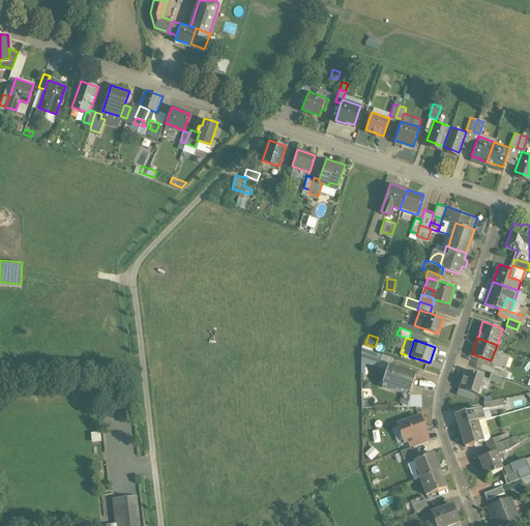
[(382,353),(361,346),(361,360),(365,361),(378,366),(382,353)]
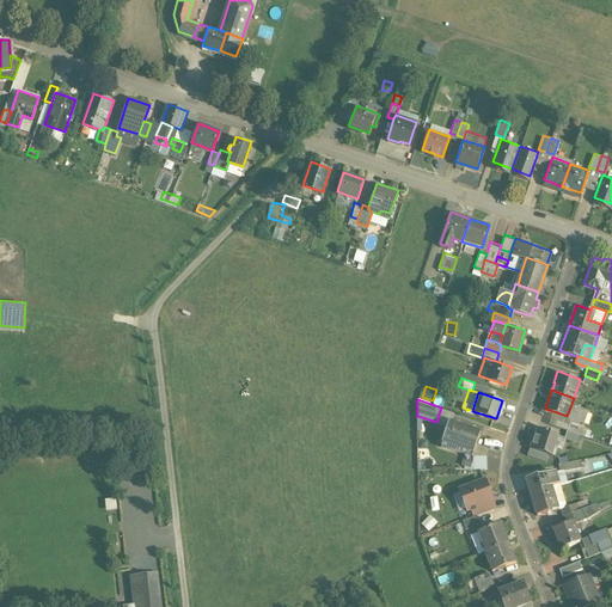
[(583,409),(571,404),(567,416),(571,417),(579,420),(583,409)]
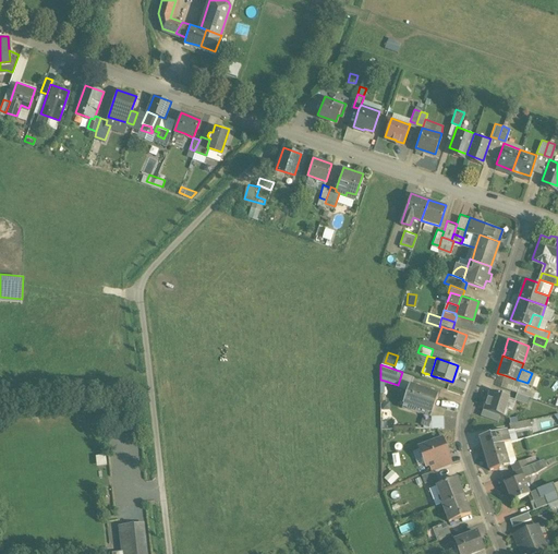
[(414,376),(402,372),(398,385),(408,388),(410,383),(411,384),(414,376)]
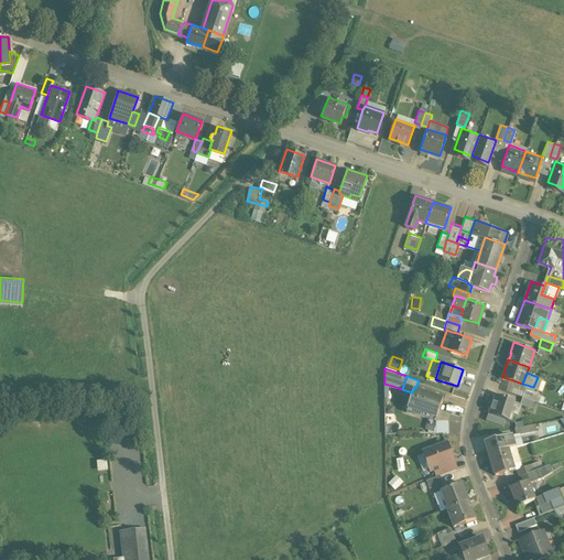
[(522,384),(510,379),(507,389),(522,395),(524,388),(525,388),(527,385),(522,384)]
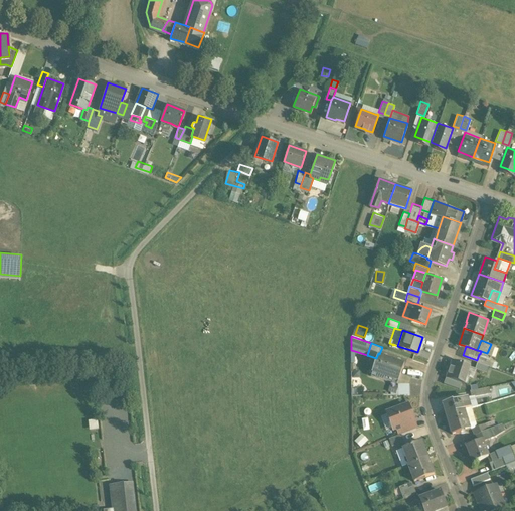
[(379,354),(378,353),(376,358),(372,370),(398,380),(404,362),(379,354)]
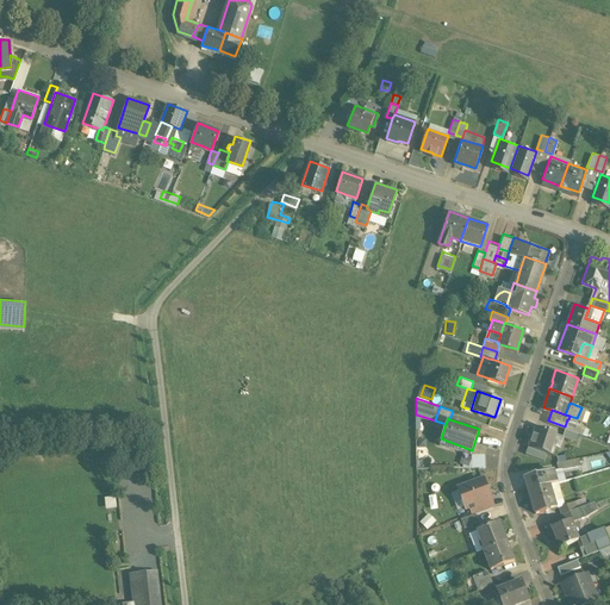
[(568,419),(567,419),(565,426),(577,431),(580,423),(568,419)]
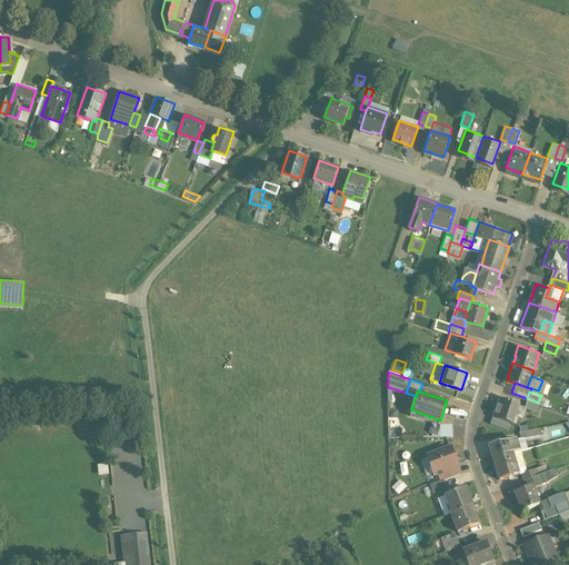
[(519,403),(499,395),(492,415),(509,420),(512,422),(519,403)]
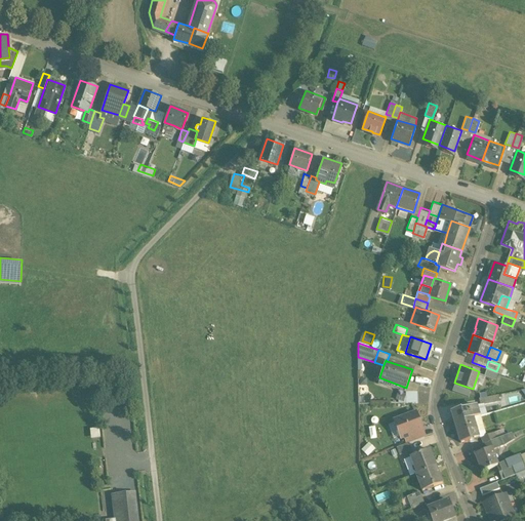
[(496,371),(486,367),(484,374),(495,377),(497,371),(496,371)]
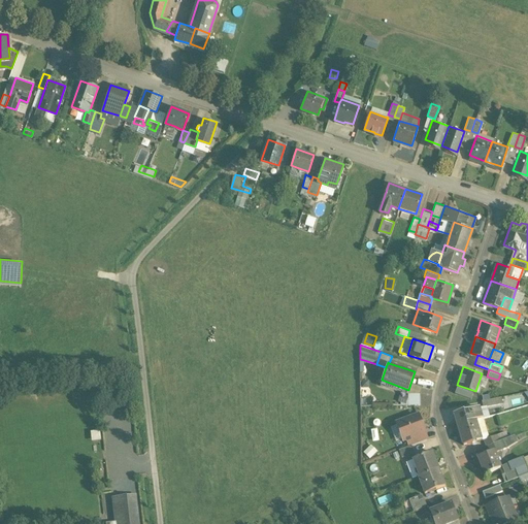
[(472,390),(457,385),(455,391),(470,396),(472,390)]
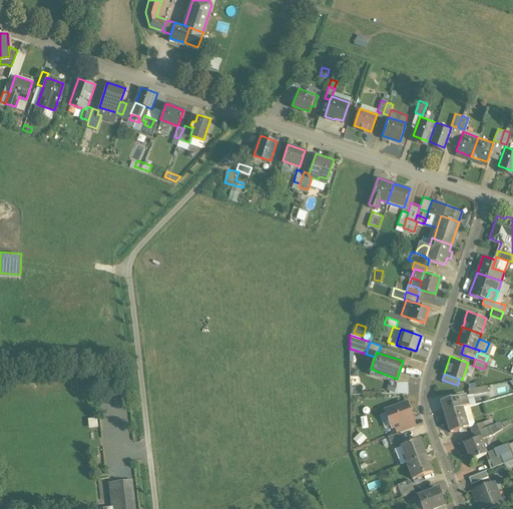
[(478,385),(480,392),(487,390),(486,383),(478,385)]
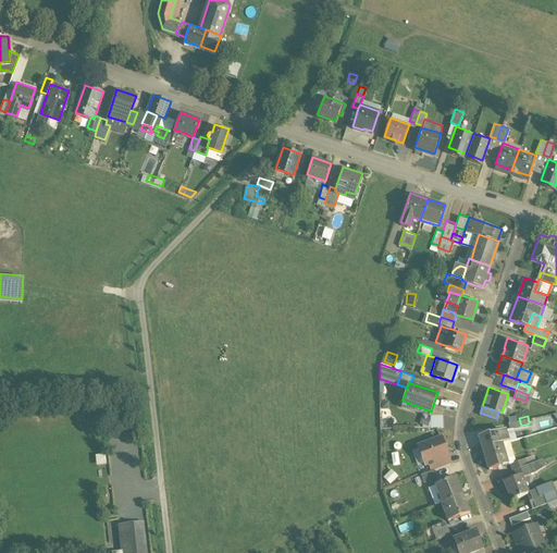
[(519,418),(508,420),(509,428),(521,426),(519,418)]
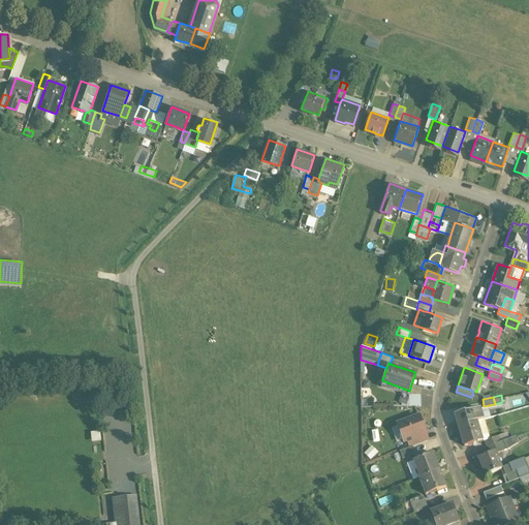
[(464,408),(455,411),(458,424),(476,419),(480,417),(477,406),(465,410),(464,408)]
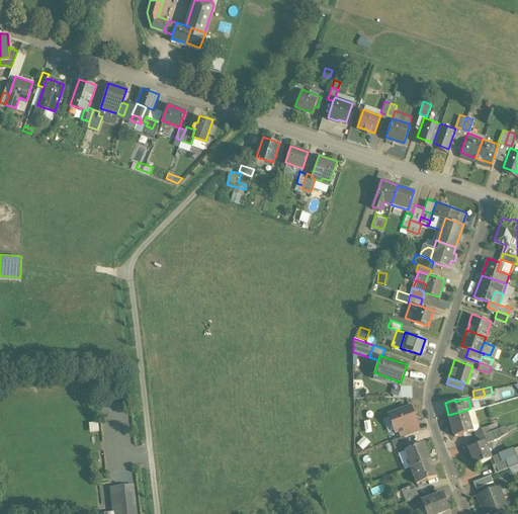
[(409,405),(387,413),(395,430),(399,428),(402,435),(404,434),(418,429),(415,421),(412,414),(413,414),(409,405)]
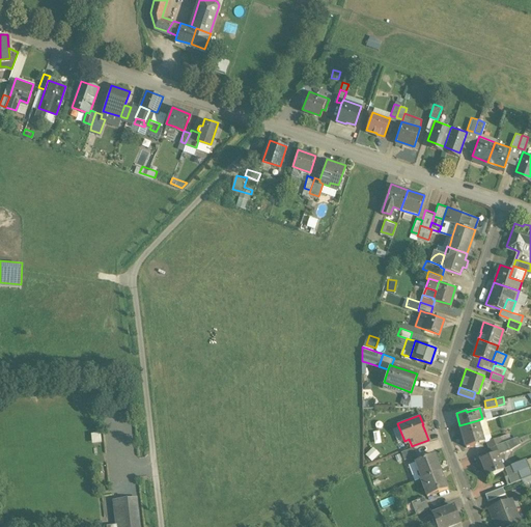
[(478,420),(459,425),(465,445),(483,440),(478,420)]
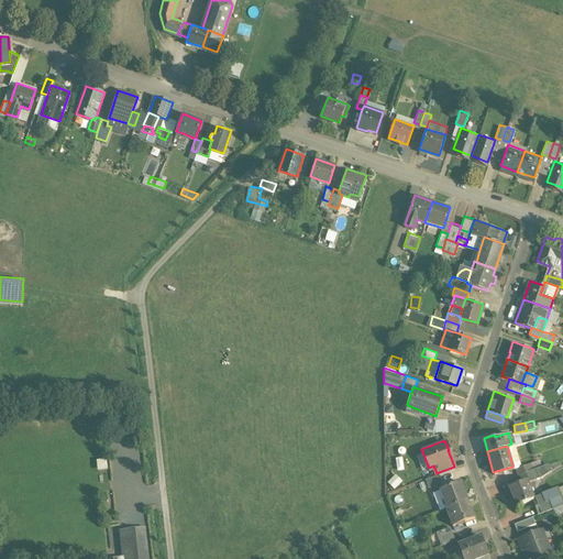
[(101,467),(111,464),(109,456),(100,457),(101,467)]
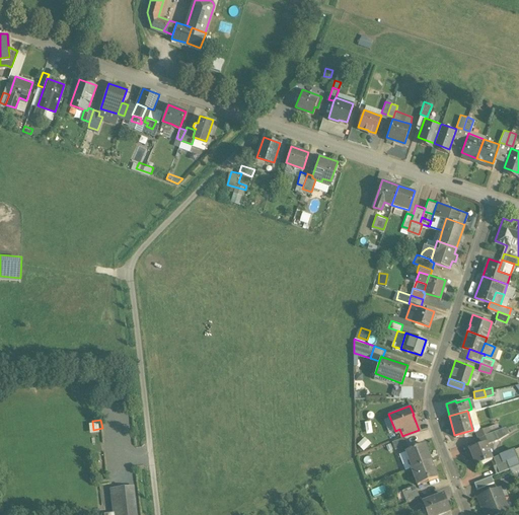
[(487,425),(490,432),(499,428),(497,422),(487,425)]
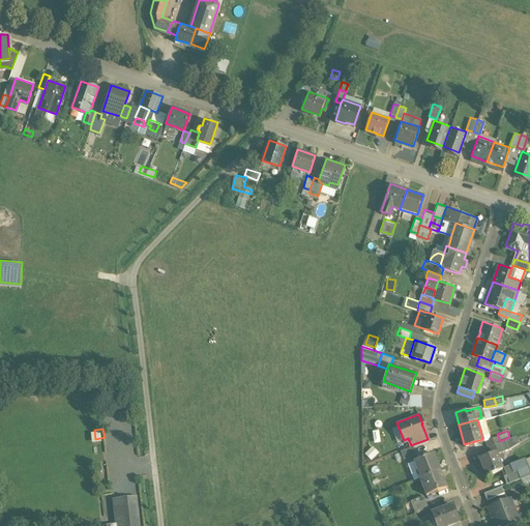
[(497,434),(486,439),(488,445),(490,445),(500,441),(497,434)]
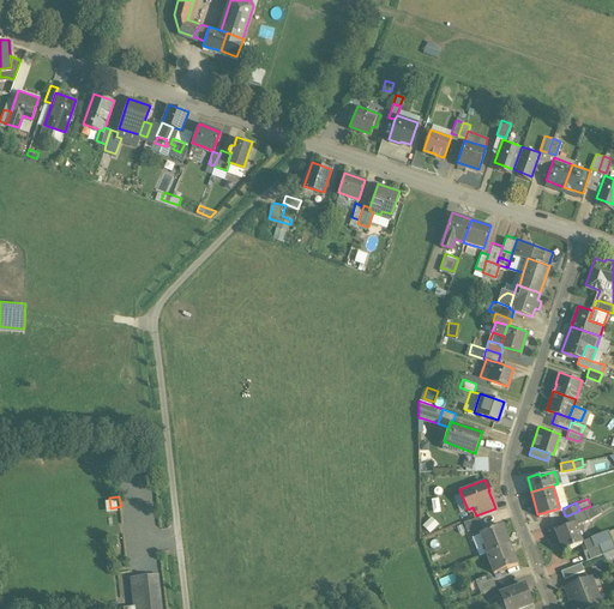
[(579,511),(567,516),(570,523),(573,522),(575,523),(576,523),(589,518),(600,511),(597,504),(590,506),(579,511)]
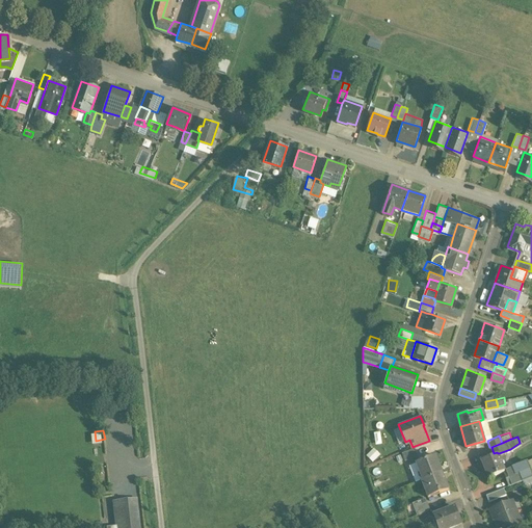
[(372,459),(379,451),(373,445),(366,453),(372,459)]
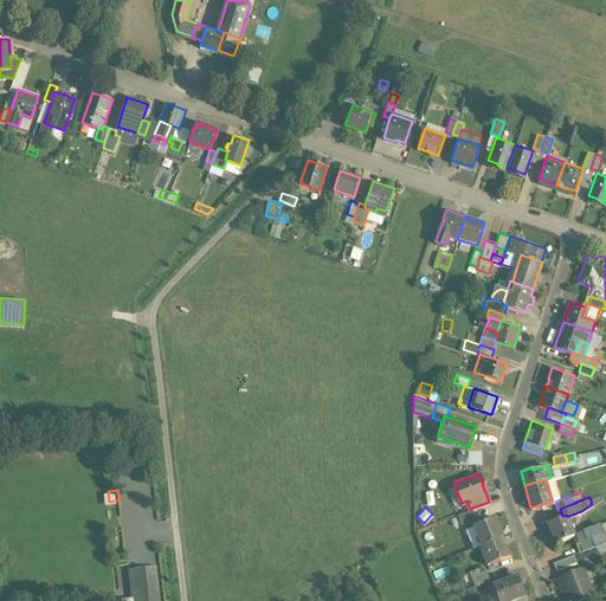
[(470,509),(457,514),(461,523),(476,517),(472,508),(470,509)]
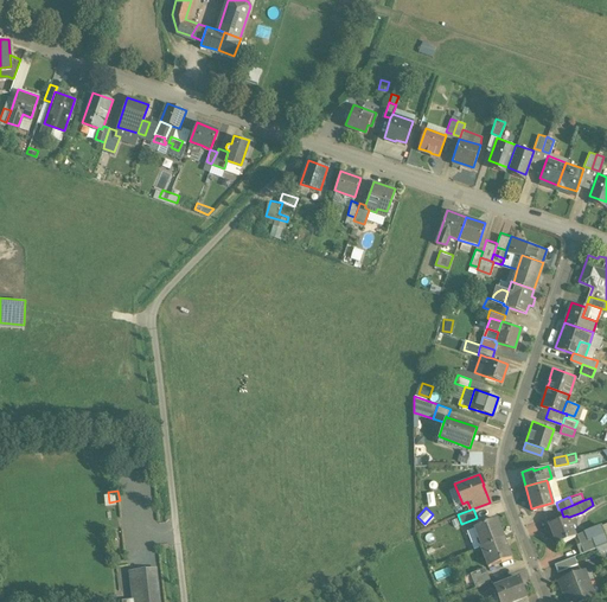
[(563,517),(549,523),(556,542),(575,535),(574,533),(568,517),(567,516),(563,517)]
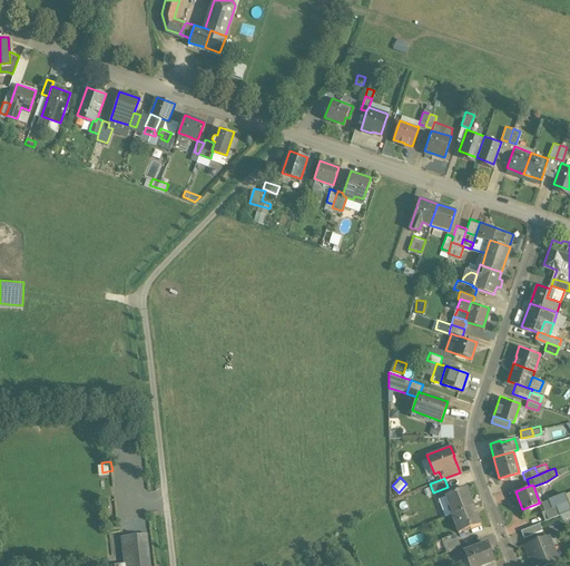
[(465,486),(445,494),(453,511),(472,504),(465,486)]
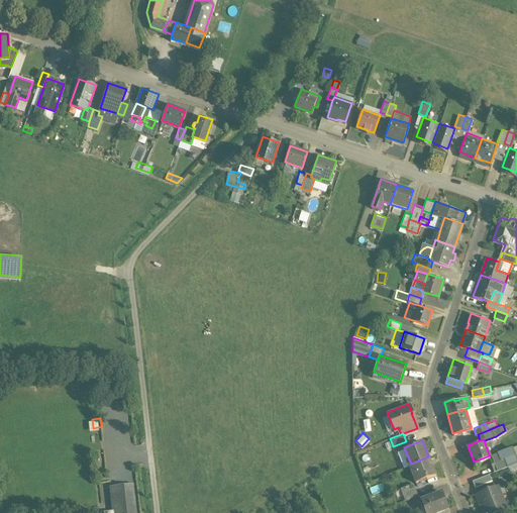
[(516,458),(512,446),(497,451),(500,459),(504,458),(506,465),(506,466),(516,460),(516,458)]
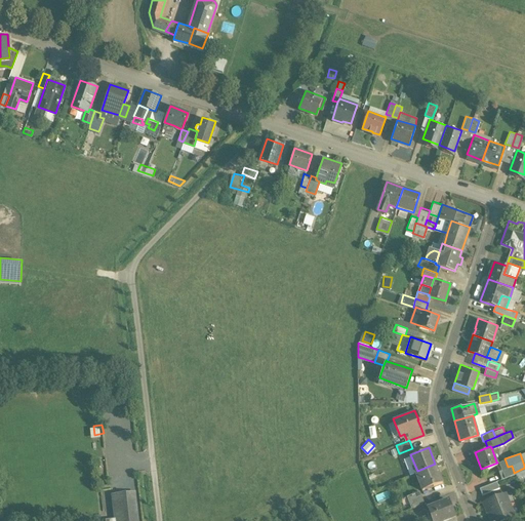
[(505,458),(496,462),(497,463),(502,477),(514,472),(512,466),(508,467),(505,458)]
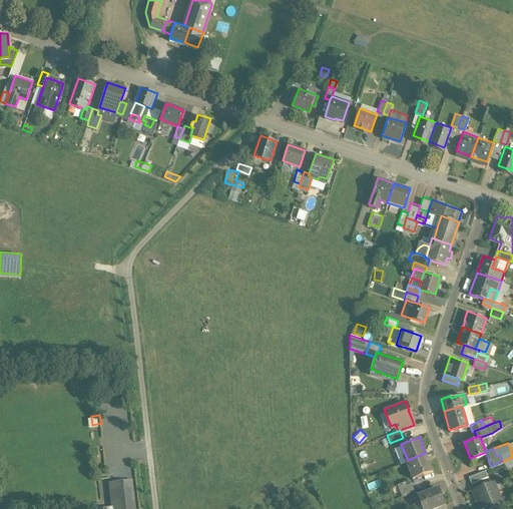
[(408,460),(406,461),(409,467),(411,467),(414,475),(422,471),(423,473),(432,470),(425,453),(408,460)]
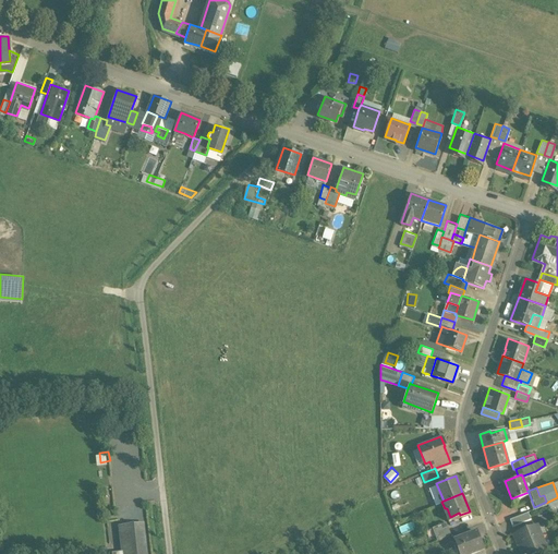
[(528,509),(509,517),(512,524),(531,517),(528,509)]
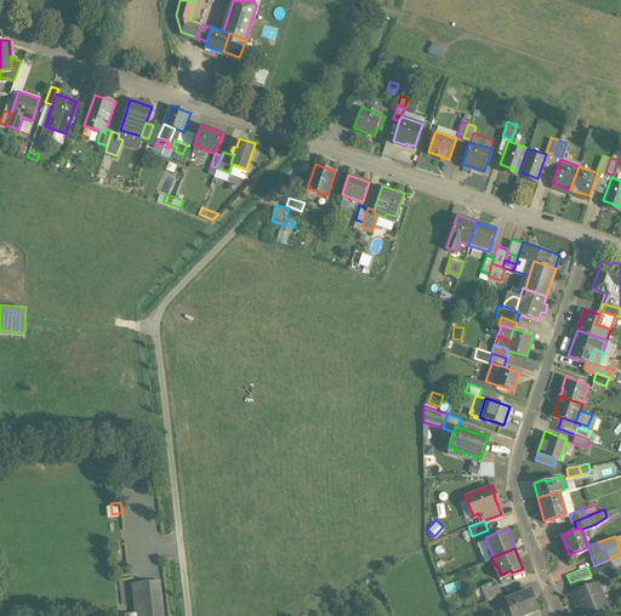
[(496,579),(484,583),(489,598),(502,593),(496,579)]
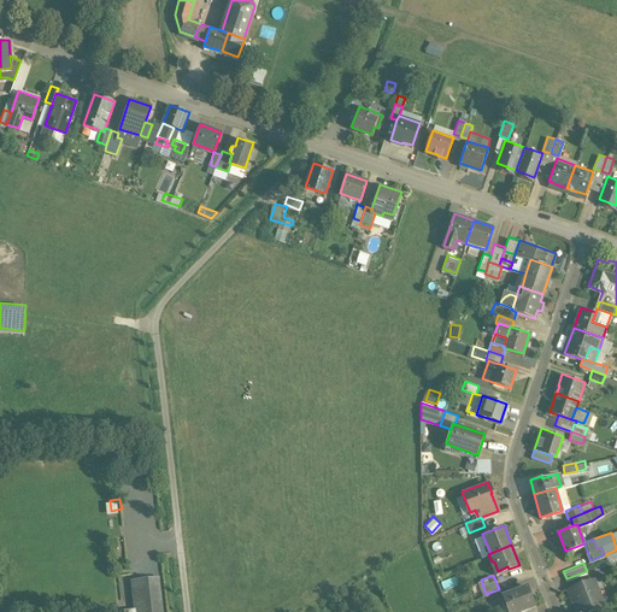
[(124,607),(123,611),(162,611),(158,576),(133,578),(135,606),(124,607)]
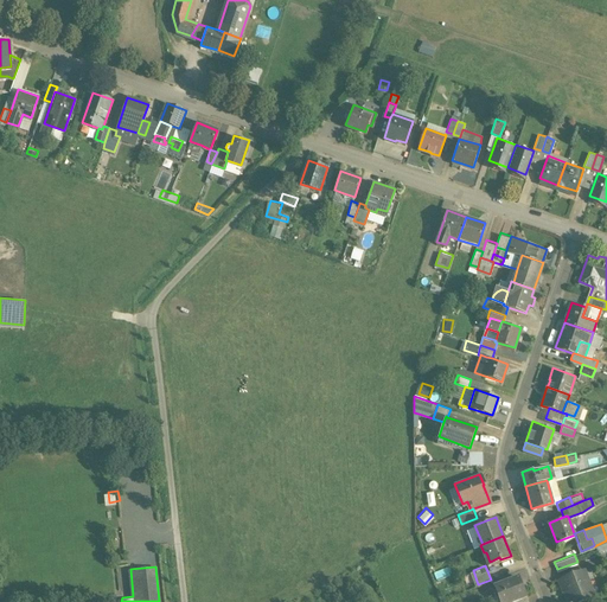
[(583,569),(561,578),(570,601),(593,591),(583,569)]
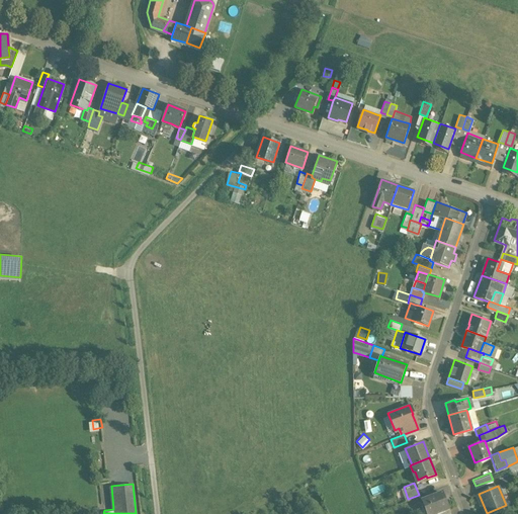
[(442,492),(421,500),(424,507),(424,508),(426,507),(428,513),(431,513),(438,512),(449,507),(445,498),(445,499),(442,492)]
